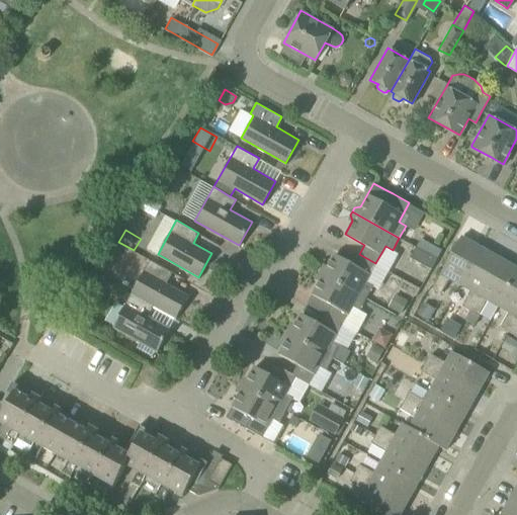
[(481,246),(461,235),(432,288),(441,293),(449,277),(459,283),(481,246)]
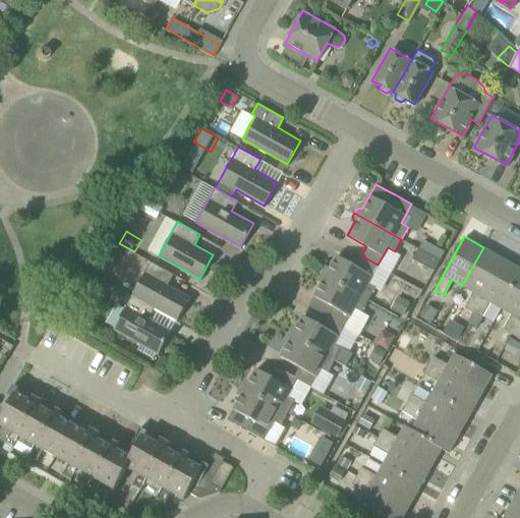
[(418,248),(439,260),(444,250),(423,238),(418,248)]
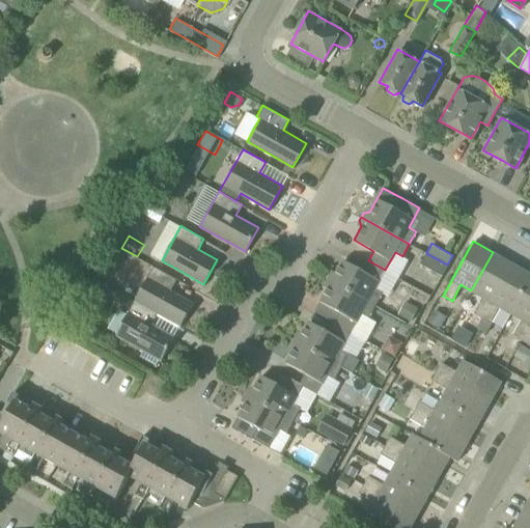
[(482,317),(512,264),(493,252),(471,290),(483,297),(474,313),(482,317)]
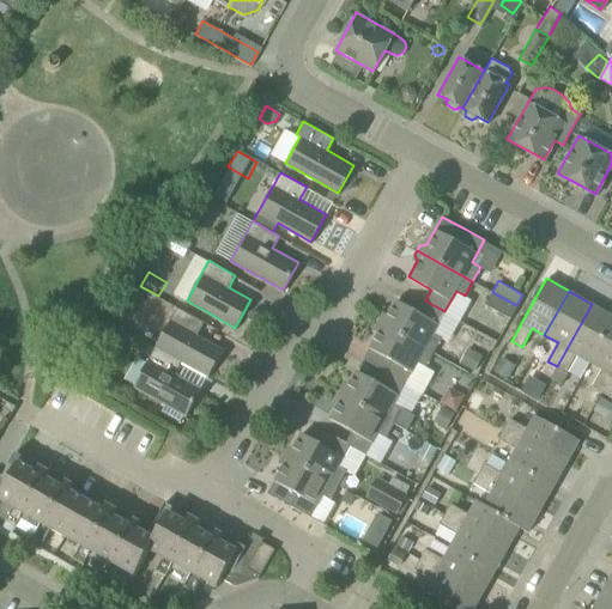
[(516,305),(492,292),(485,303),(510,316),(516,305)]
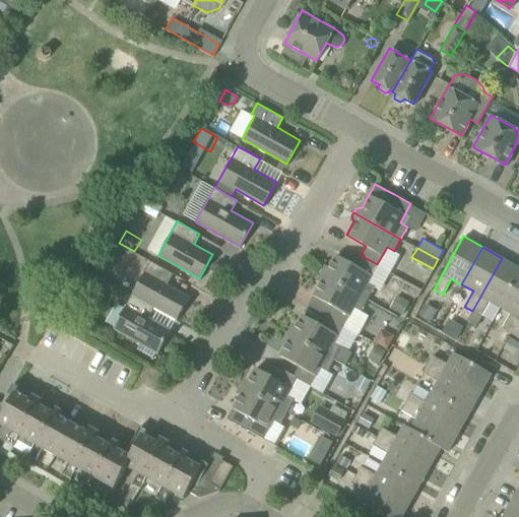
[(322,269),(320,272),(367,299),(374,286),(367,282),(377,264),(361,255),(354,265),(336,254),(328,267),(322,269)]
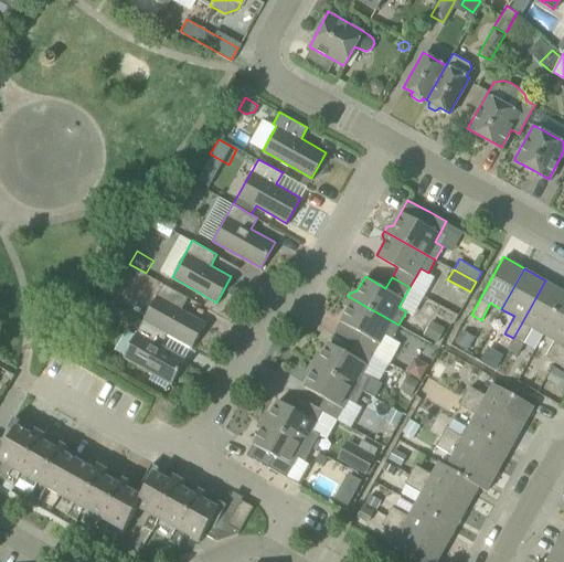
[(563,290),(545,281),(513,338),(522,343),(532,326),(543,332),(563,295),(563,290)]
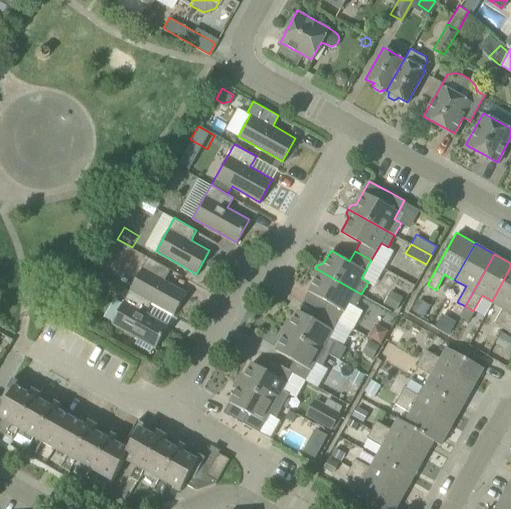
[(148,256),(129,290),(151,302),(173,314),(186,291),(165,279),(170,269),(148,256)]
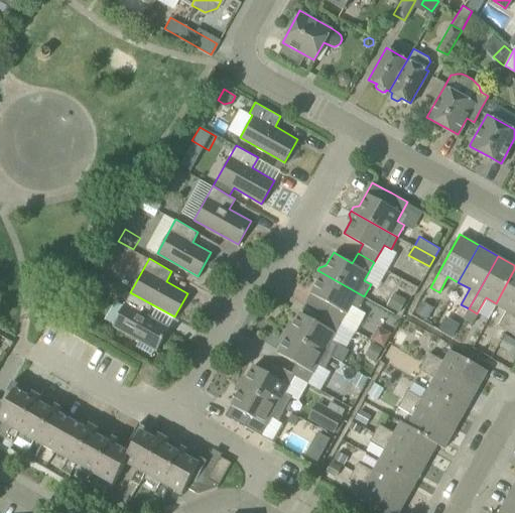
[(514,269),(496,303),(507,309),(498,326),(506,331),(514,314),(514,269)]
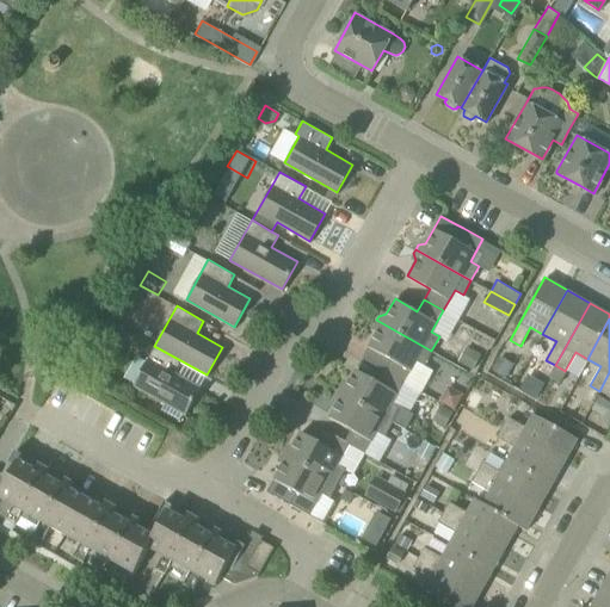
[(431,351),(376,320),(374,323),(376,330),(368,346),(390,359),(384,370),(404,381),(416,360),(424,365),(431,351)]
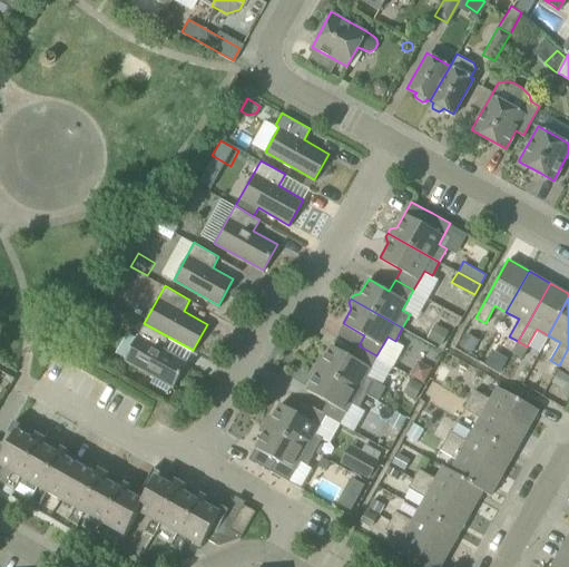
[(109,306),(104,315),(115,322),(120,312),(109,306)]
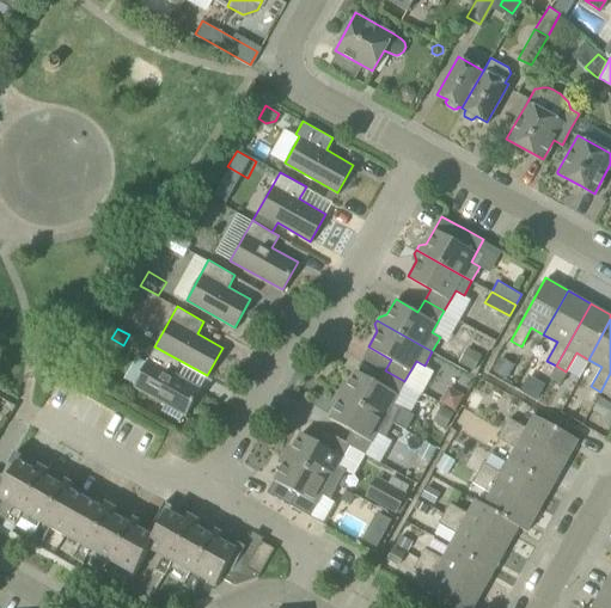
[(458,360),(472,368),(481,354),(466,345),(458,360)]
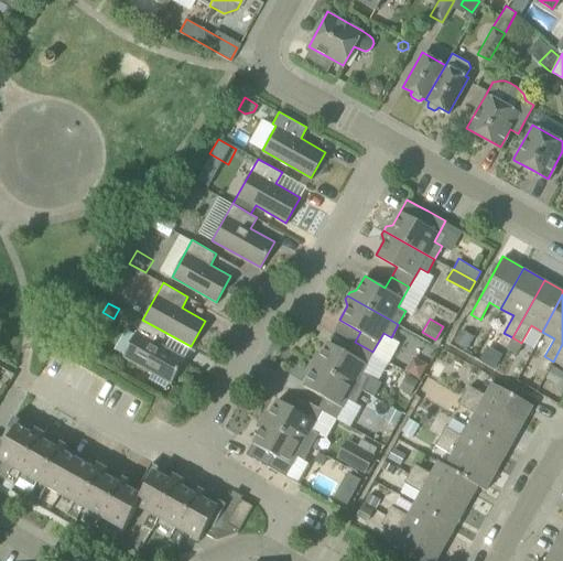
[(166,333),(142,320),(122,356),(152,373),(148,379),(165,388),(169,381),(171,383),(185,357),(161,344),(166,333)]
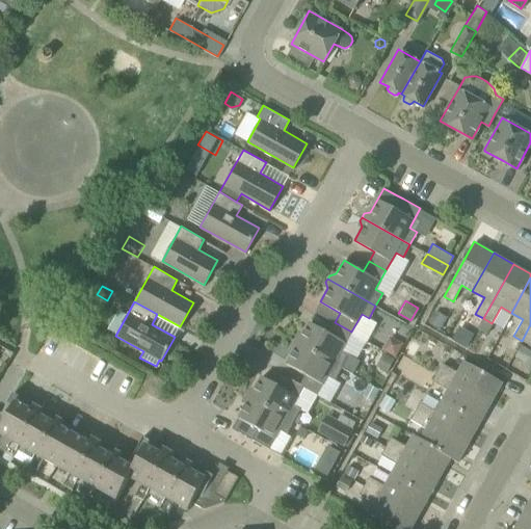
[(433,311),(426,323),(439,331),(446,318),(433,311)]
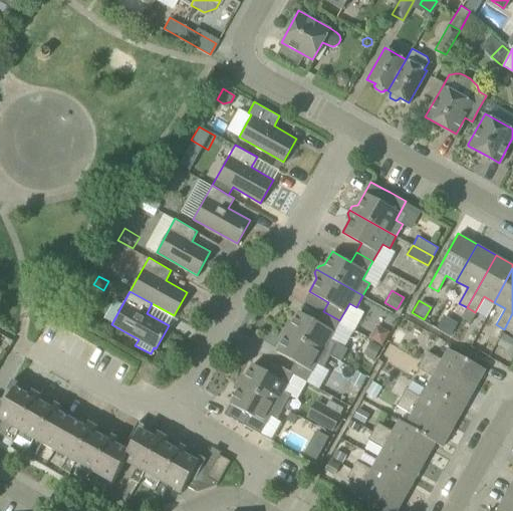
[(79,308),(76,314),(78,319),(83,321),(88,320),(91,315),(89,309),(84,307),(79,308)]
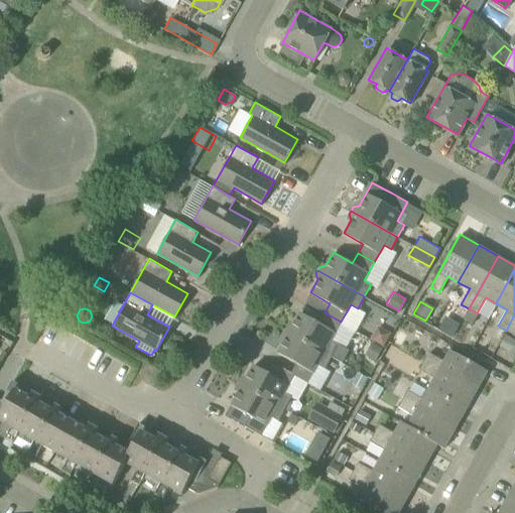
[(470,310),(467,316),(475,321),(478,314),(470,310)]
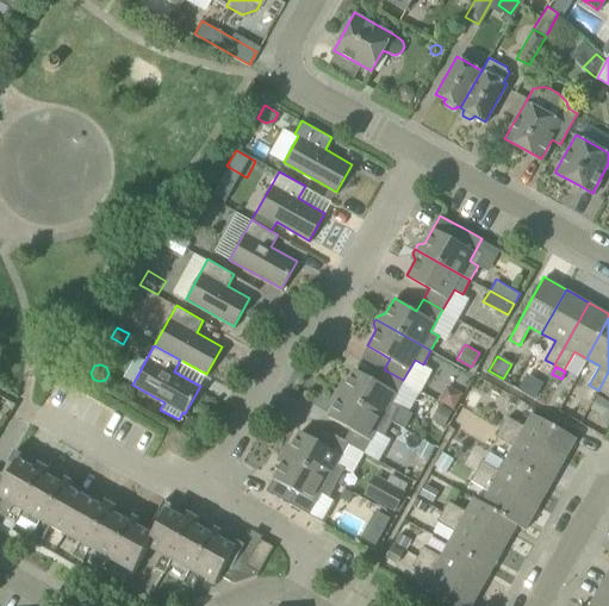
[(339,386),(336,389),(391,420),(404,428),(412,413),(409,411),(420,389),(403,380),(384,369),(378,381),(355,368),(348,381),(346,383),(339,386)]
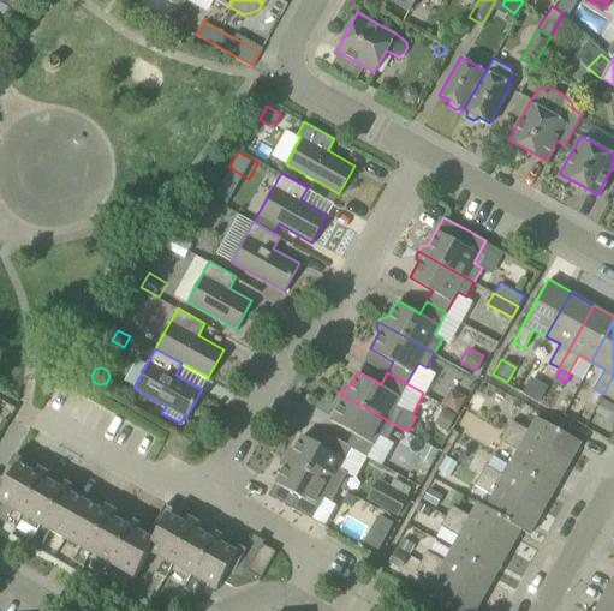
[(613,375),(603,394),(613,399),(613,397),(613,375)]
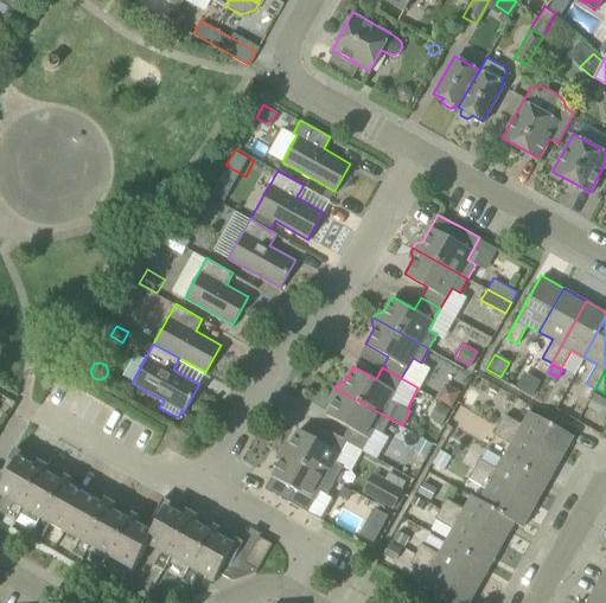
[(530,373),(521,389),(531,395),(541,379),(530,373)]
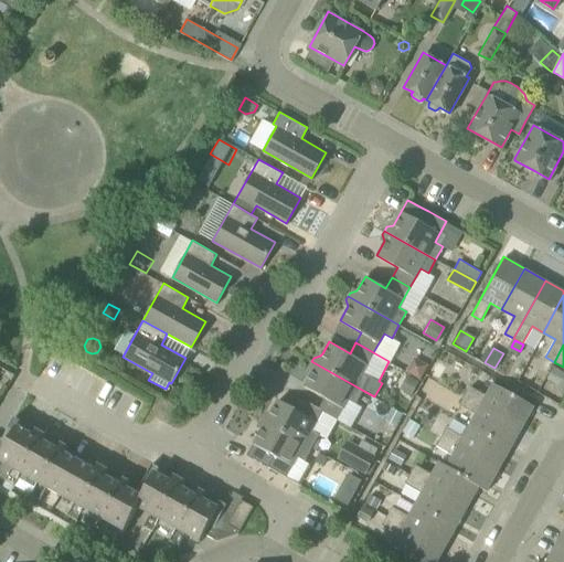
[(406,370),(419,378),(427,364),(413,357),(406,370)]
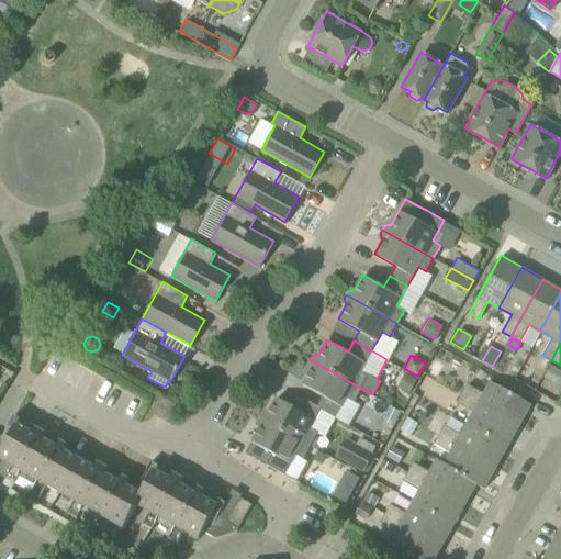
[(321,407),(335,416),(346,397),(354,401),(360,388),(310,359),(307,362),(310,369),(302,383),(323,395),(317,405),(321,407)]
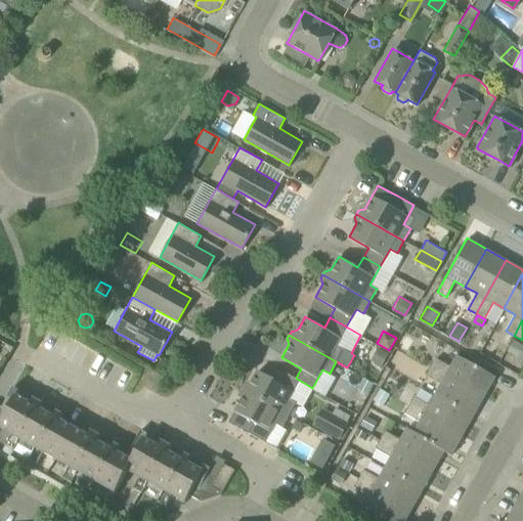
[(522,344),(513,339),(507,350),(520,357),(522,351),(522,344)]
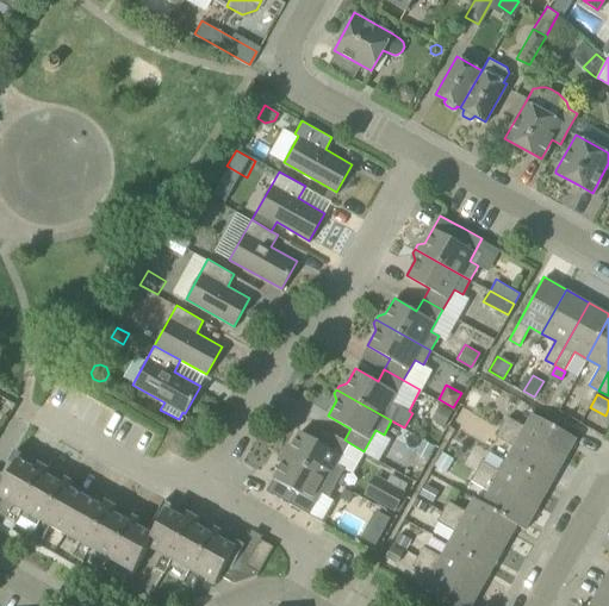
[(432,418),(443,425),(452,410),(440,403),(432,418)]
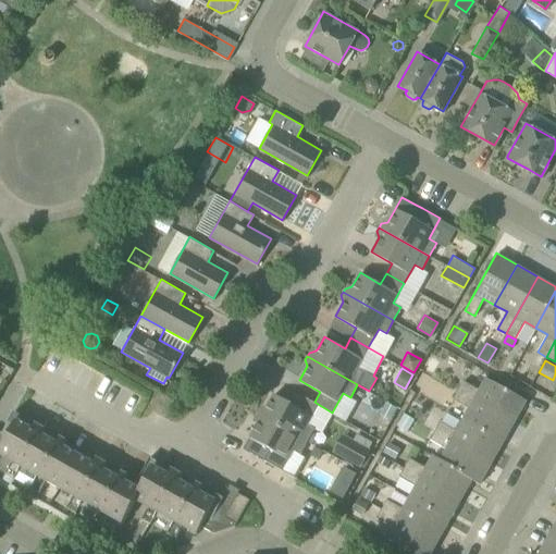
[(457,390),(514,421),(524,401),(484,378),(479,389),(462,380),(457,390)]
